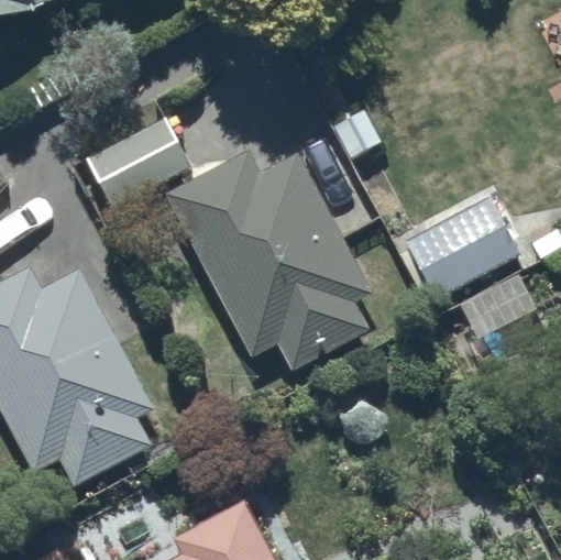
[(0,14),(39,7),(36,0),(0,0),(0,14)]
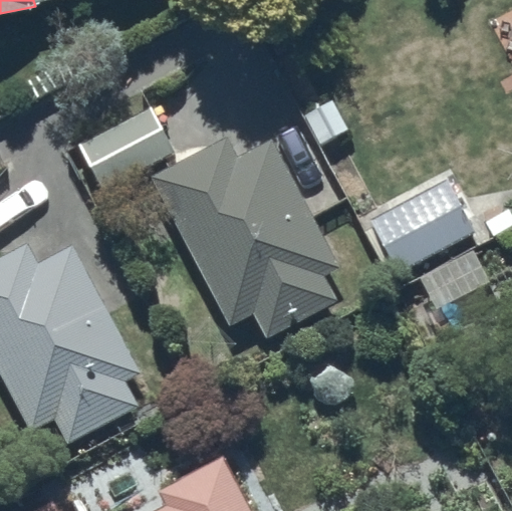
[(149,108),(78,145),(102,190),(173,153),(149,108)]
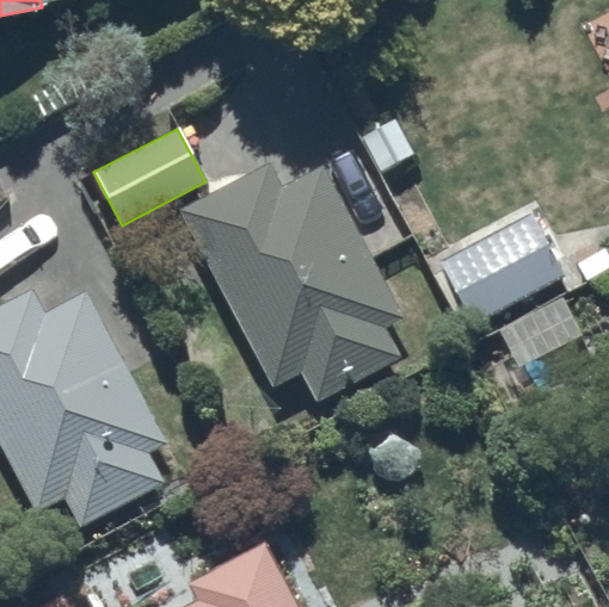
[(270,162),(178,209),(272,388),(301,372),(317,402),(398,358),(381,327),(400,317),(320,167),(283,187),(270,162)]
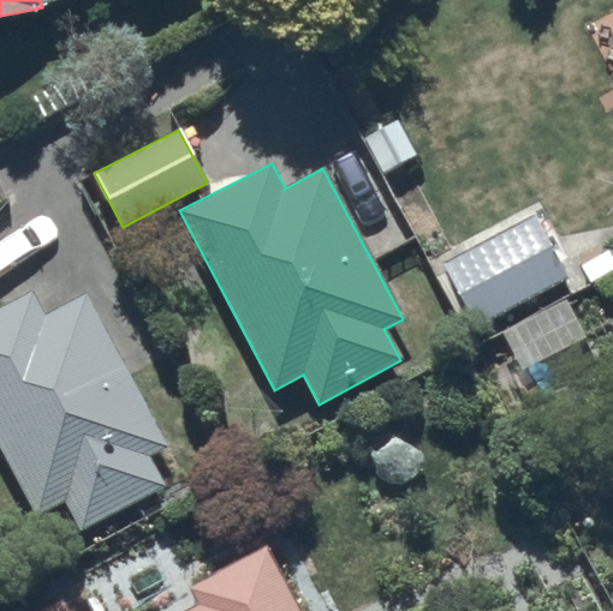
[(533,216),(442,264),(477,328),(566,280),(533,216)]
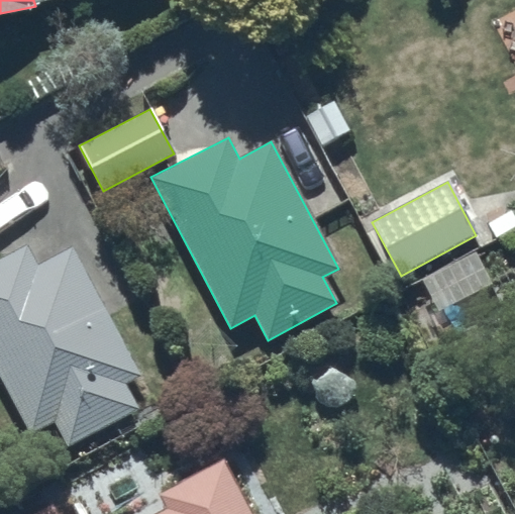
[(26,246),(0,260),(0,378),(30,434),(55,421),(69,446),(137,410),(123,385),(139,377),(71,248),(37,266),(26,246)]
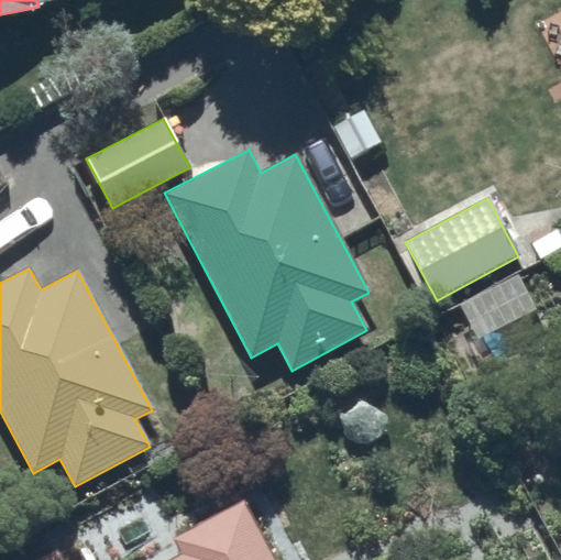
[(517,274),(458,306),(477,342),(537,310),(517,274)]
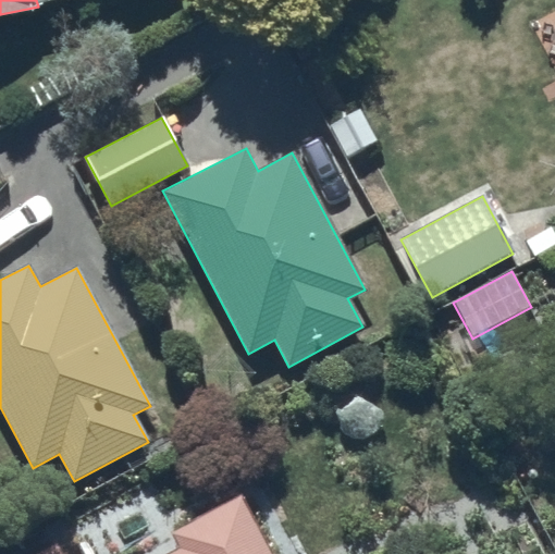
[(270,553),(241,495),(170,531),(180,550),(172,553),(61,553),(56,543),(33,553),(270,553)]
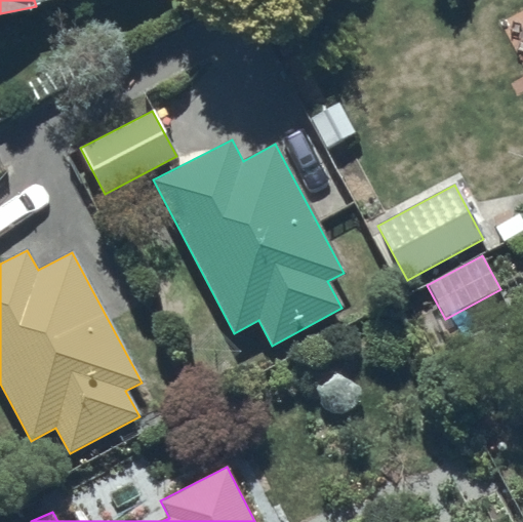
All buildings are outlined.
